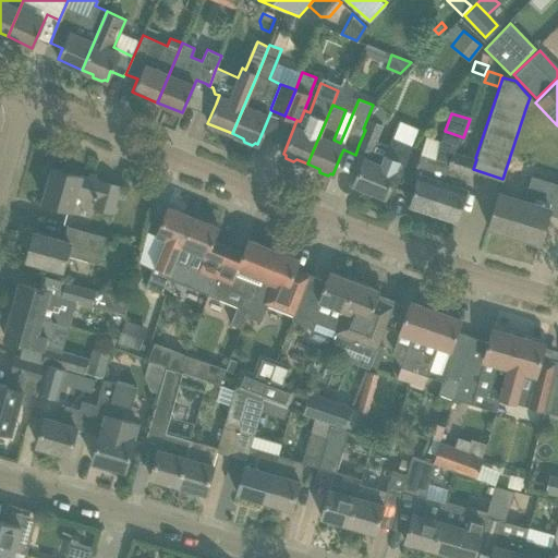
[(400,119),(393,136),(412,144),(419,125),(400,119)]
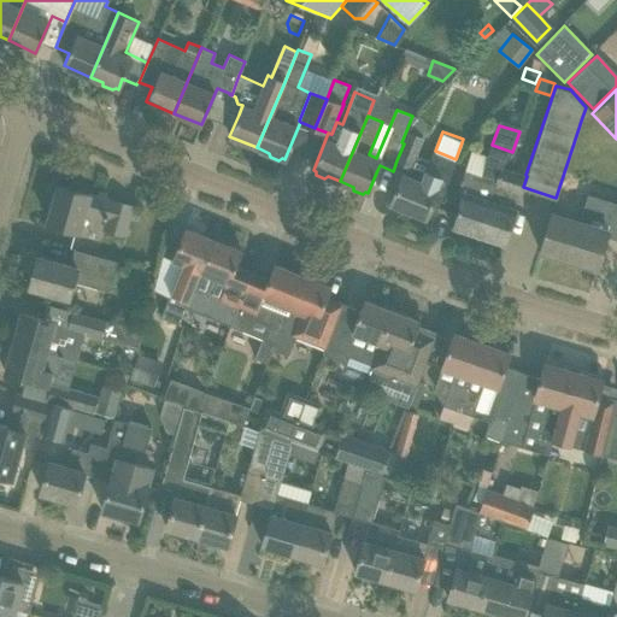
[(403,174),(391,203),(425,217),(427,213),(434,211),(435,212),(456,162),(433,152),(429,160),(415,156),(422,137),(409,133),(405,141),(404,144),(397,160),(409,165),(405,175),(403,174)]
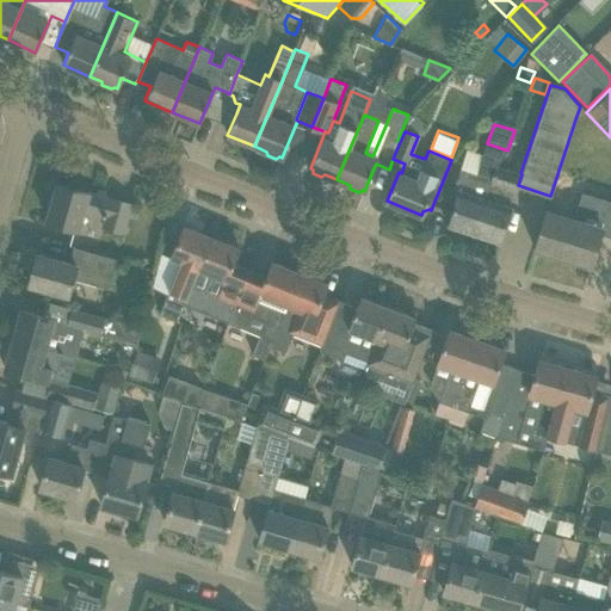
[(454,190),(458,191),(446,226),(473,234),(495,166),(497,166),(507,150),(487,143),(476,174),(461,168),(454,190)]
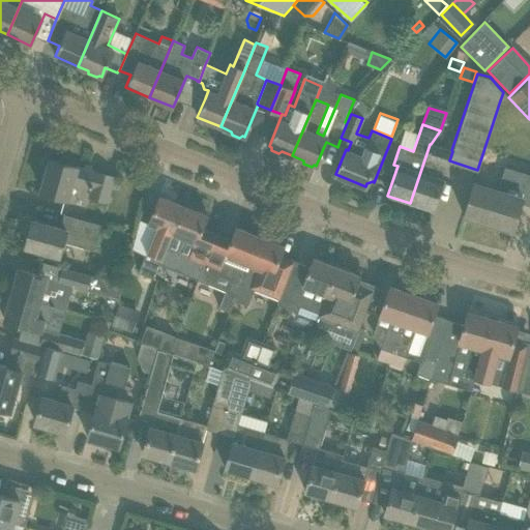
[(430,144),(410,203),(434,210),(444,178),(438,176),(442,163),(448,165),(449,160),(452,151),(451,150),(431,144),(430,144)]
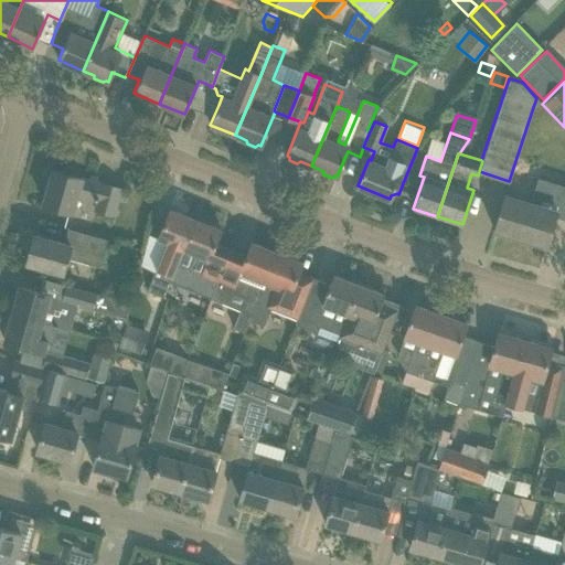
[(53,169),(43,203),(64,209),(72,212),(76,194),(97,201),(95,210),(113,215),(115,209),(119,191),(120,188),(53,169)]
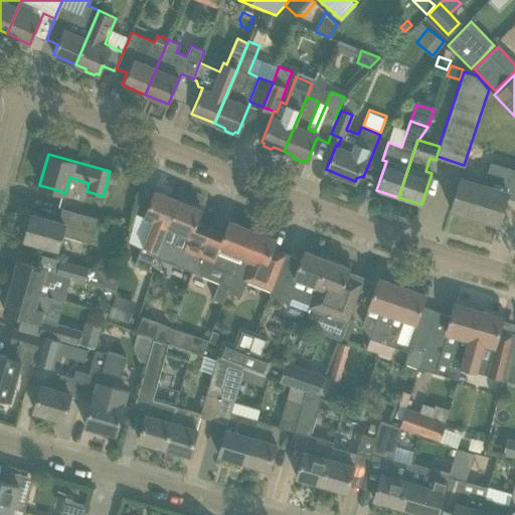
[(485,183),(461,175),(450,209),(497,224),(505,197),(514,200),(514,169),(491,162),(485,183)]
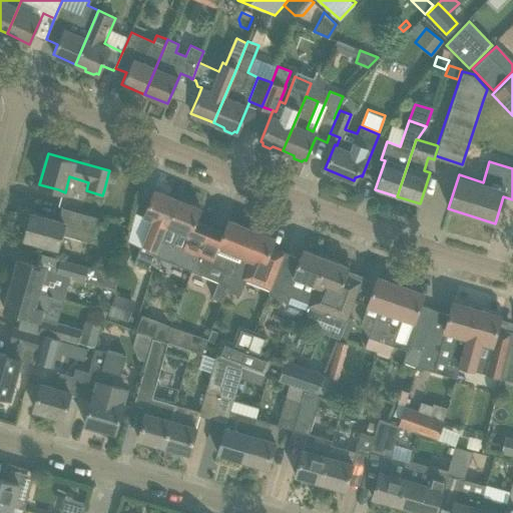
[(147,207),(142,216),(151,220),(133,264),(147,270),(154,253),(177,198),(154,189),(147,207)]
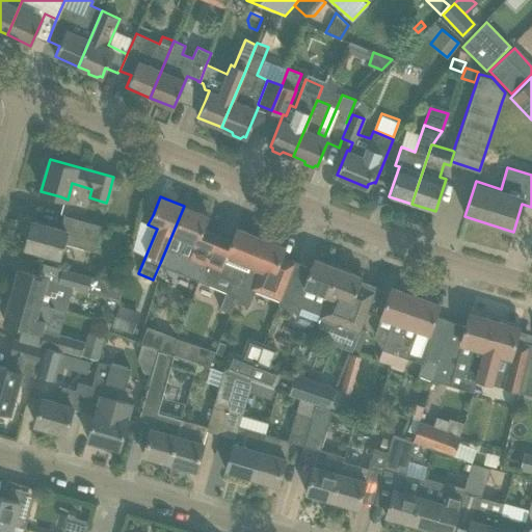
[(184,206),(161,263),(174,269),(201,280),(218,235),(203,229),(208,216),(184,206)]
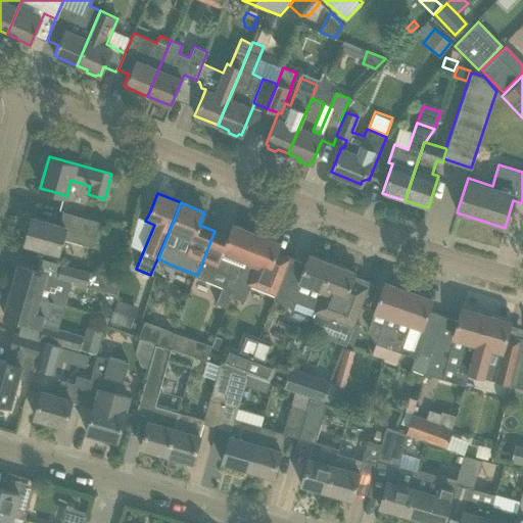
[(25,242),(44,248),(59,252),(63,239),(93,247),(100,223),(66,212),(62,226),(32,218),(25,242)]
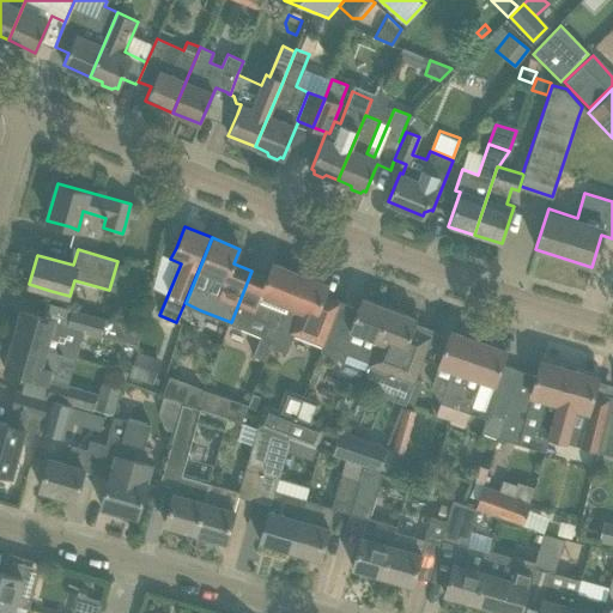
[(252,271),(231,322),(261,334),(253,354),(266,360),(271,346),(301,273),(273,262),(267,277),(252,271)]
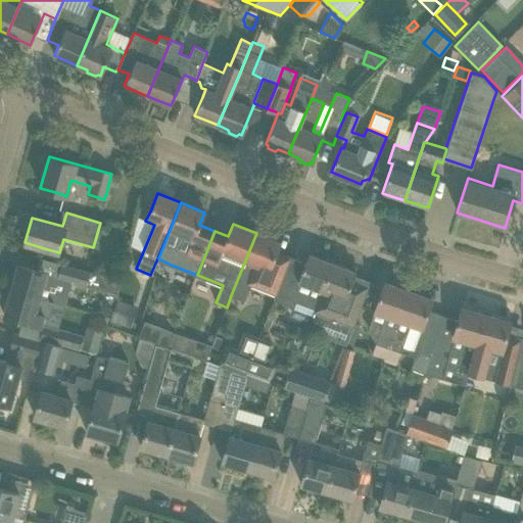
[(256,233),(231,295),(244,300),(250,286),(275,297),(291,256),(276,251),(279,242),(256,233)]
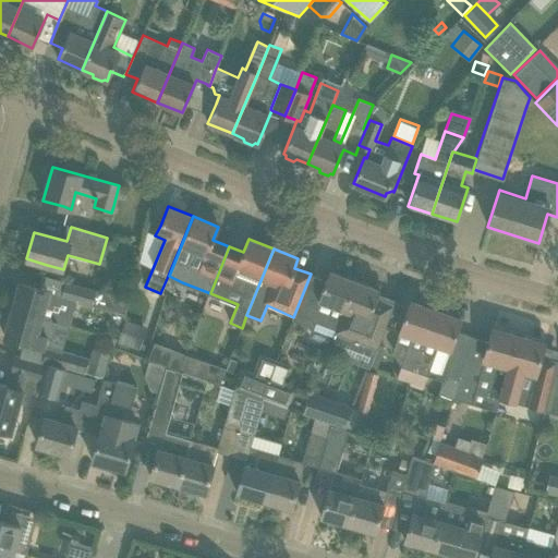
[(293,317),(292,319),(312,327),(307,338),(329,346),(354,280),(329,270),(326,280),(311,274),(293,317)]
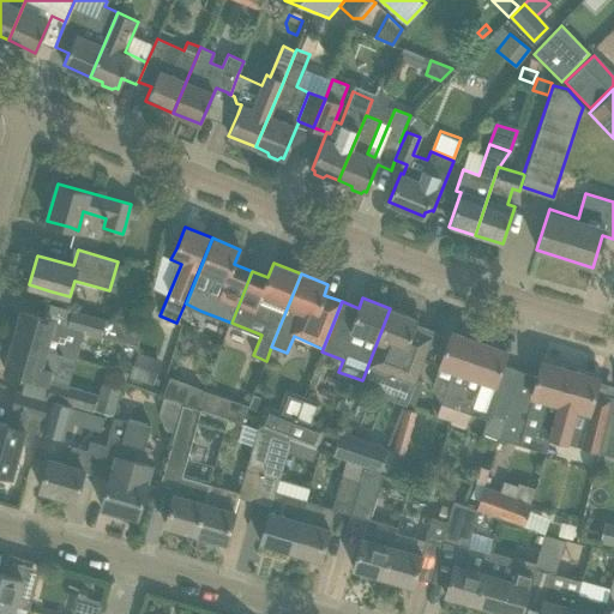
[(390,308),(359,387),(405,405),(407,403),(411,391),(416,380),(423,357),(432,336),(414,327),(417,319),(390,308)]
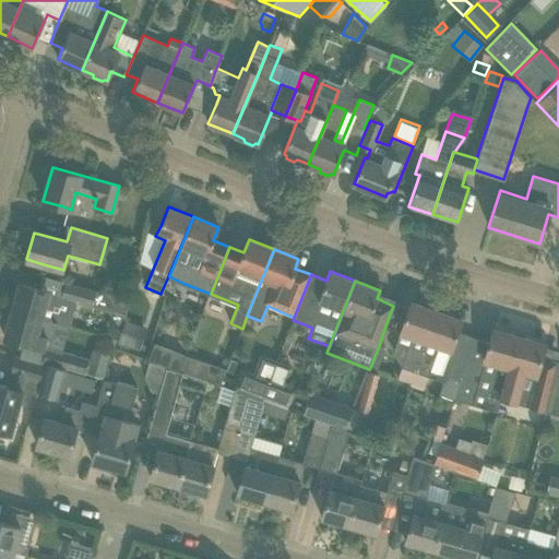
[(19,283),(12,310),(57,323),(63,299),(64,296),(62,296),(58,294),(40,289),(19,283)]
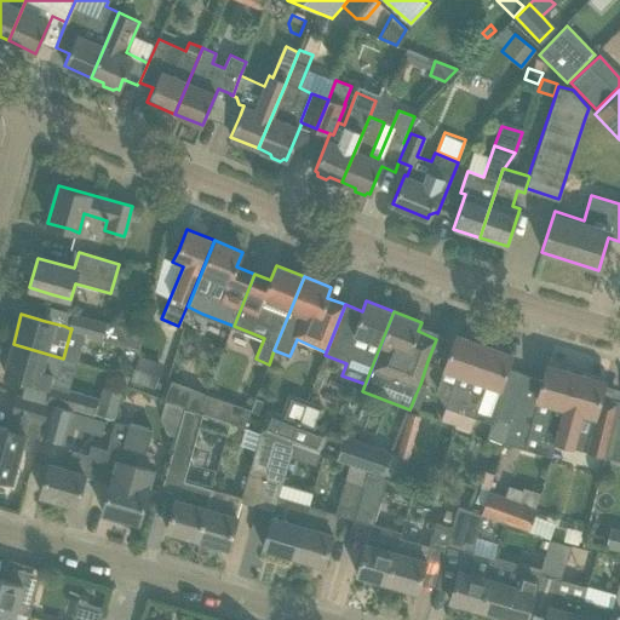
[(73,315),(69,328),(72,328),(70,332),(85,336),(101,340),(102,338),(136,348),(139,333),(73,315)]
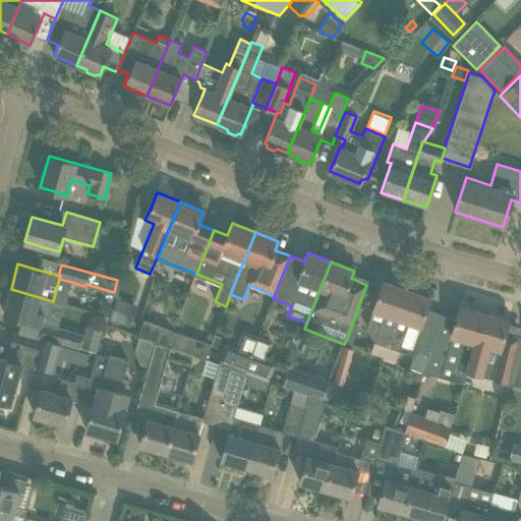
[(370,353),(383,357),(406,290),(383,281),(375,300),(373,309),(385,313),(374,342),(370,353)]
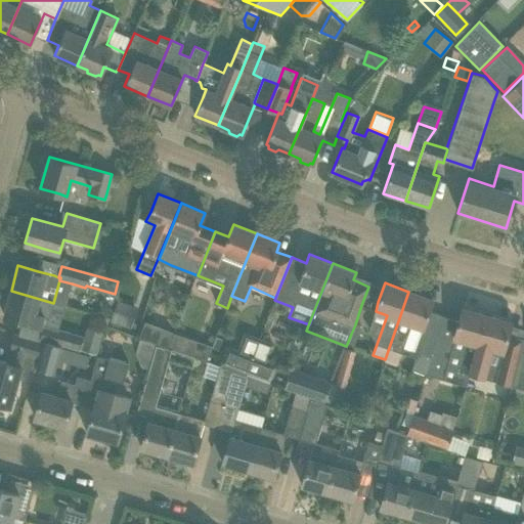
[(11,291),(4,316),(23,321),(46,329),(47,325),(49,318),(61,321),(66,306),(53,303),(11,291)]
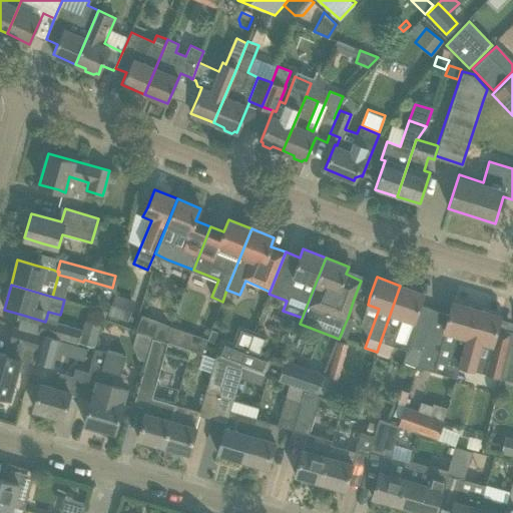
[(400,286),(377,352),(389,356),(393,346),(407,351),(403,362),(417,367),(435,310),(420,305),(423,294),(400,286)]
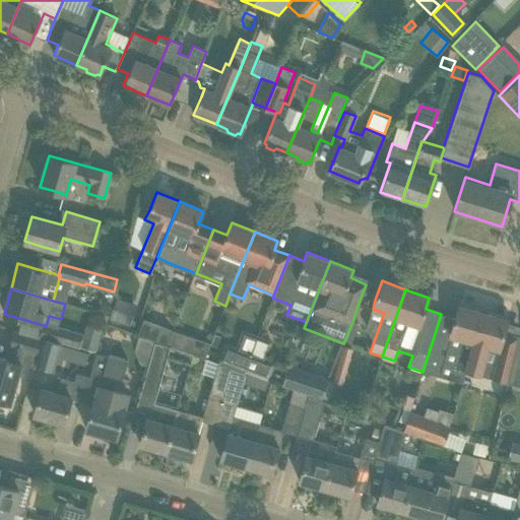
[(115,299),(109,319),(125,324),(131,304),(115,299)]
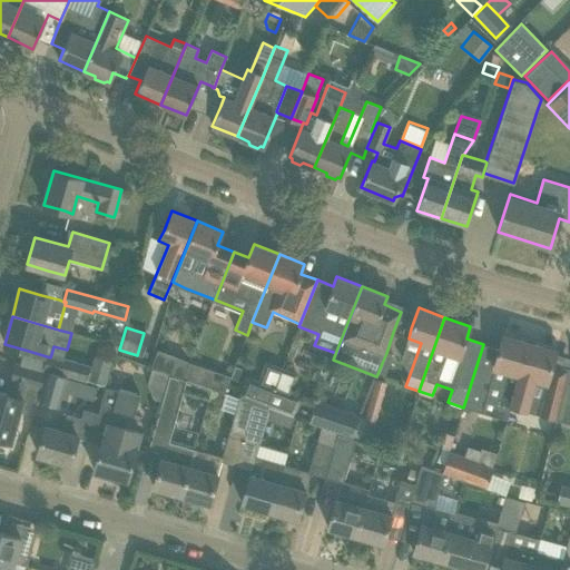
[(483,344),(463,408),(507,420),(510,408),(511,408),(529,343),(502,336),(499,350),(483,344)]
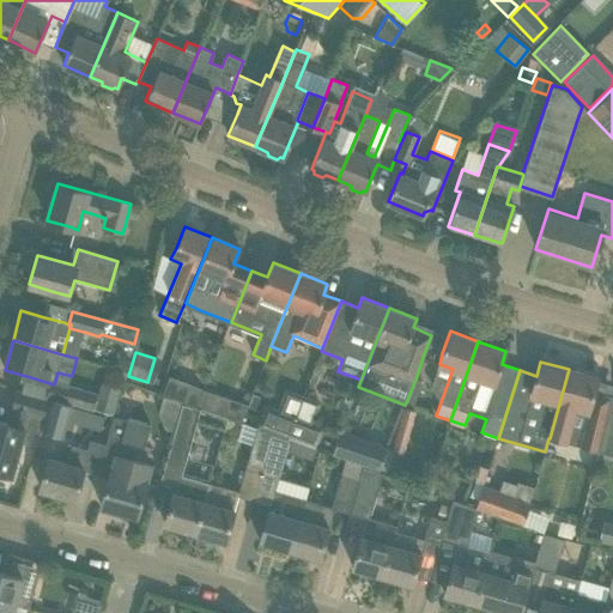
[(578,447),(599,451),(612,396),(594,392),(598,377),(595,377),(594,372),(584,370),(581,372),(569,369),(550,438),(552,438),(565,443),(575,410),(588,413),(578,447)]
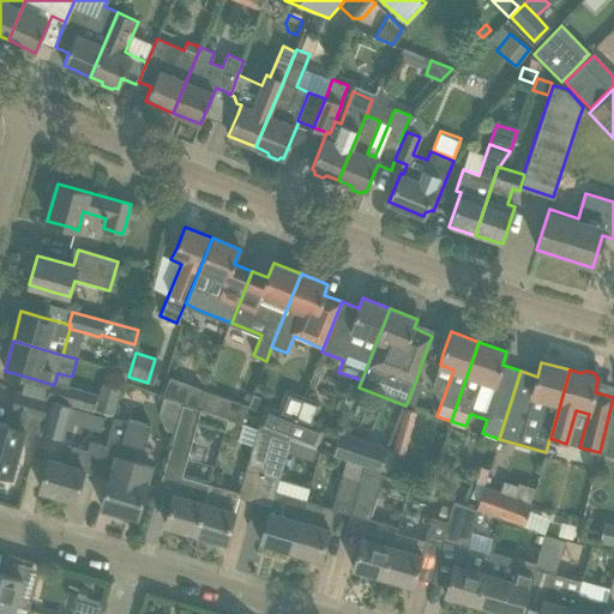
[(54,385),(50,398),(92,410),(94,409),(114,415),(119,397),(120,390),(102,384),(100,391),(98,393),(55,381),(54,385)]
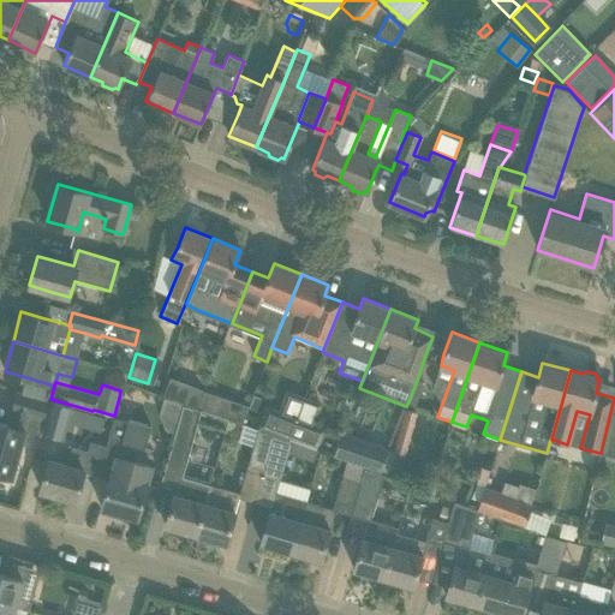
[(191,384),(184,402),(185,402),(196,407),(203,388),(191,384)]
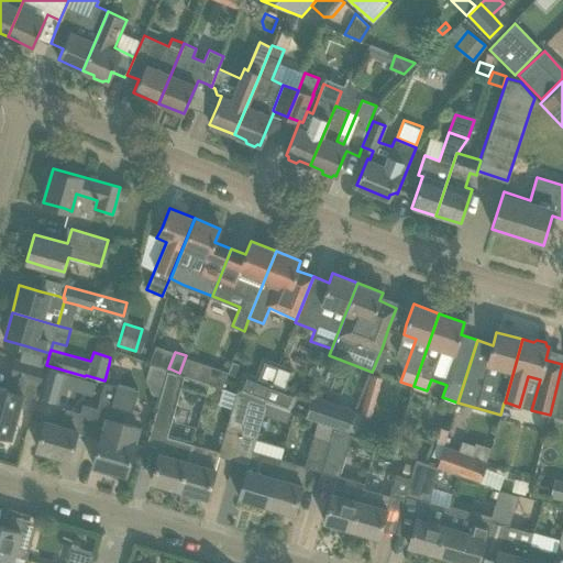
[(187,357),(180,373),(200,381),(207,365),(187,357)]
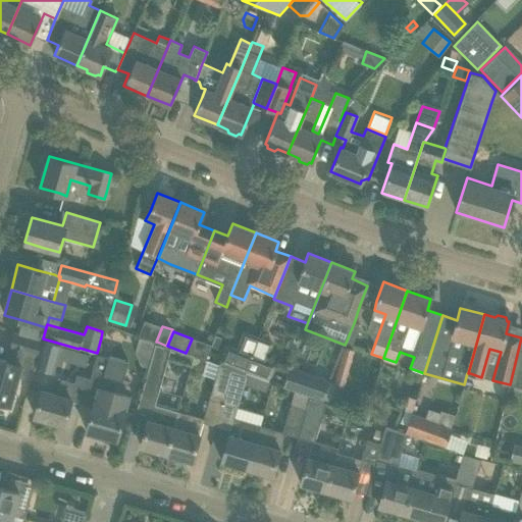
[(42,338),(43,338),(19,332),(18,334),(14,332),(6,361),(0,359),(0,402),(9,405),(24,353),(38,356),(42,341),(42,338)]
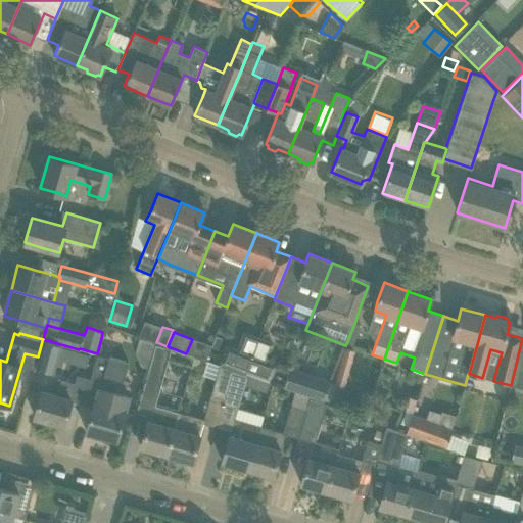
[(350,333),(346,343),(352,346),(357,336),(350,333)]
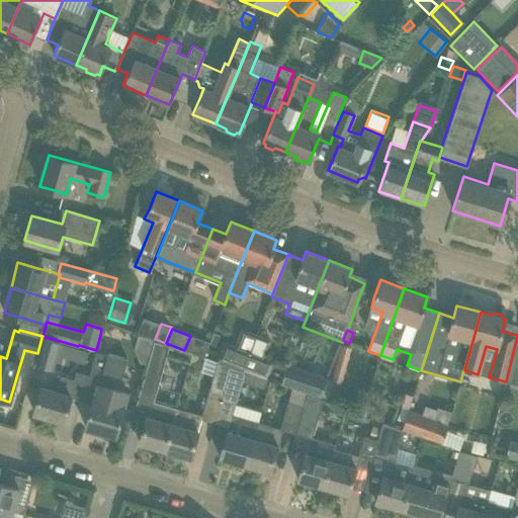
[(506,381),(517,384),(517,334),(517,335),(506,381)]
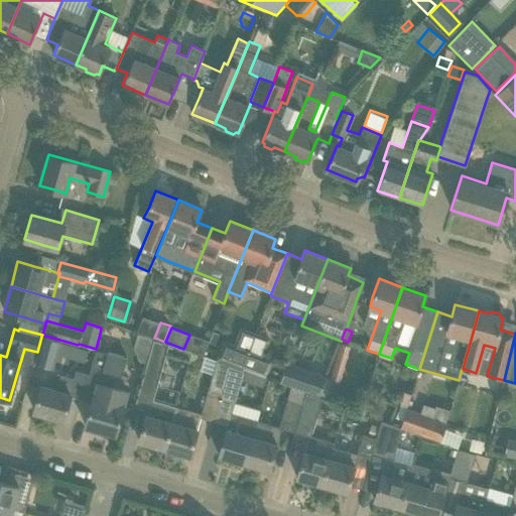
[(42,336),(35,363),(52,368),(60,341),(42,336)]
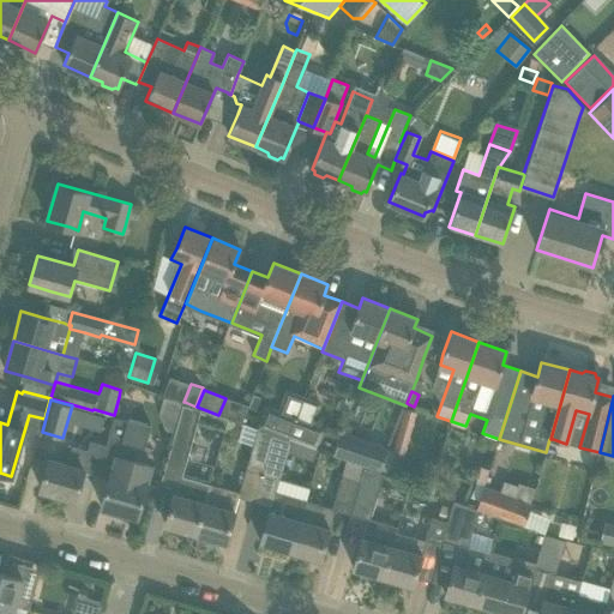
[(166,403),(163,409),(166,415),(172,416),(178,414),(179,408),(176,402),(170,401),(166,403)]
